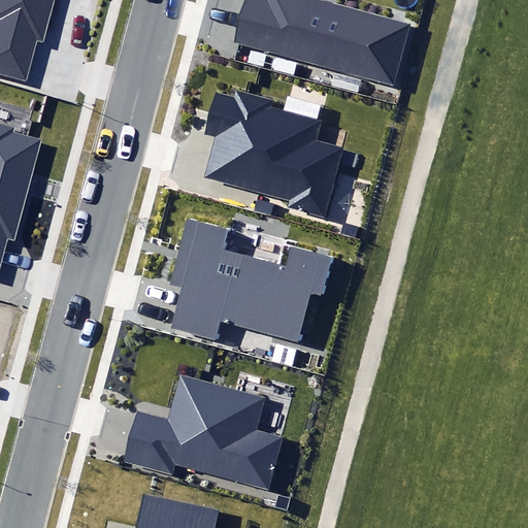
[(0,0),(0,74),(24,81),(35,38),(42,40),(53,0),(0,0)]
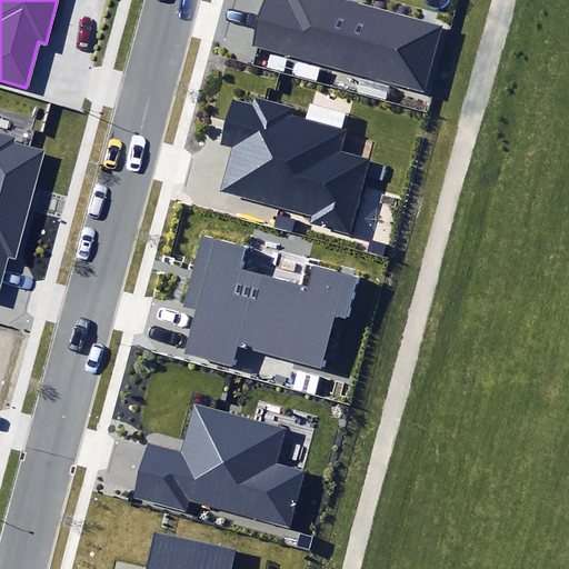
[(275,0),(268,0),(256,43),(426,92),(445,27),(351,0),(290,0),(290,5),(275,0)]
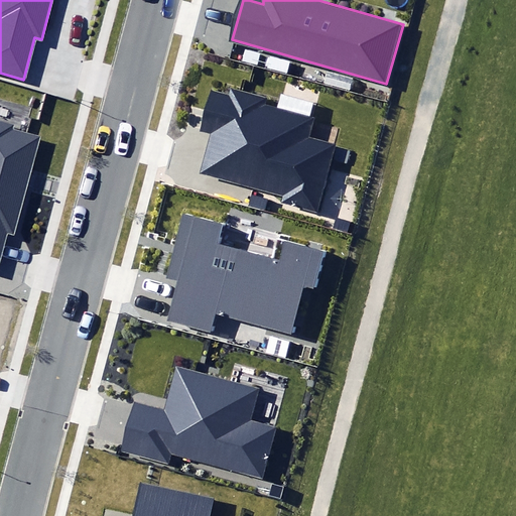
[(268,98),(228,88),(226,94),(210,90),(198,132),(210,135),(200,173),(283,196),(283,202),(317,211),(335,146),(307,138),(313,118),(266,105),(268,98)]
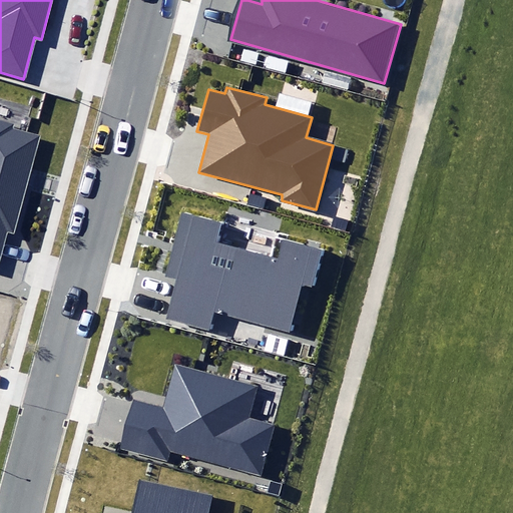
[(0,262),(7,232),(17,234),(41,135),(13,128),(16,124),(0,120),(0,262)]
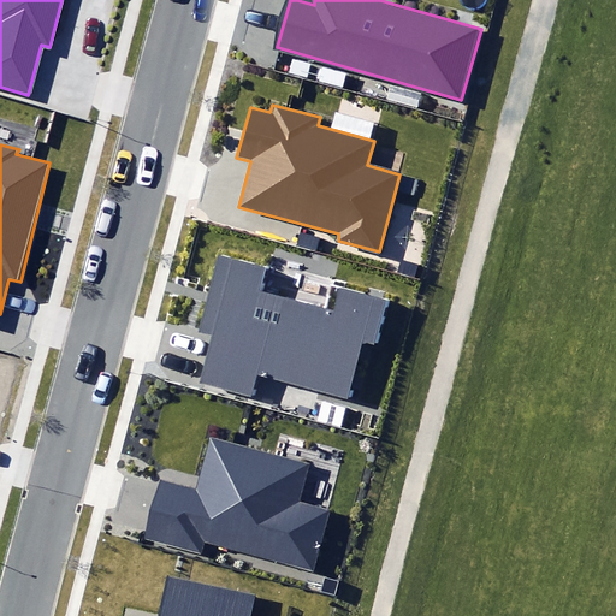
[(391,300),(338,285),(332,309),(260,290),(266,267),(220,255),(200,331),(213,335),(201,380),(250,394),(255,374),(350,400),(365,344),(378,348),(391,300)]
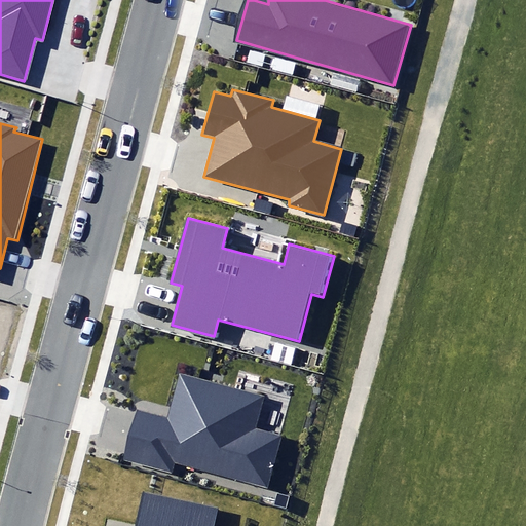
[(261,396),(180,374),(167,418),(136,410),(122,460),(172,474),(175,462),(267,487),(280,436),(252,428),(261,396)]
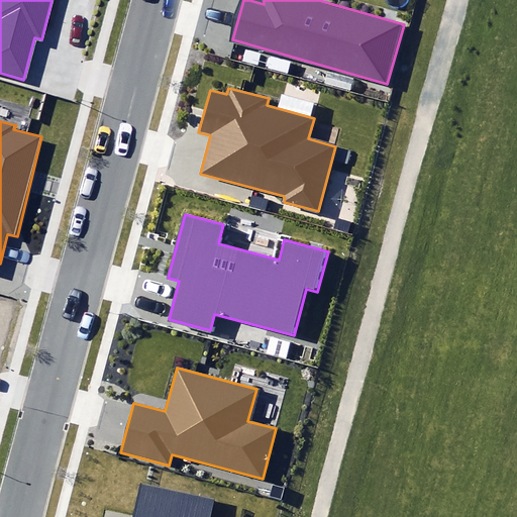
[(208,516),(213,498),(139,482),(131,516),(208,516)]
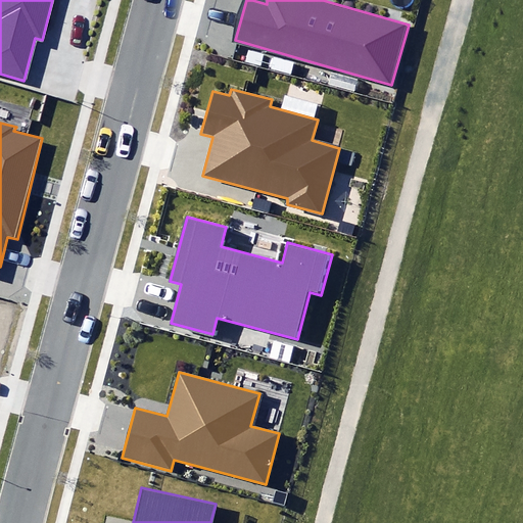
All buildings are outlined.
